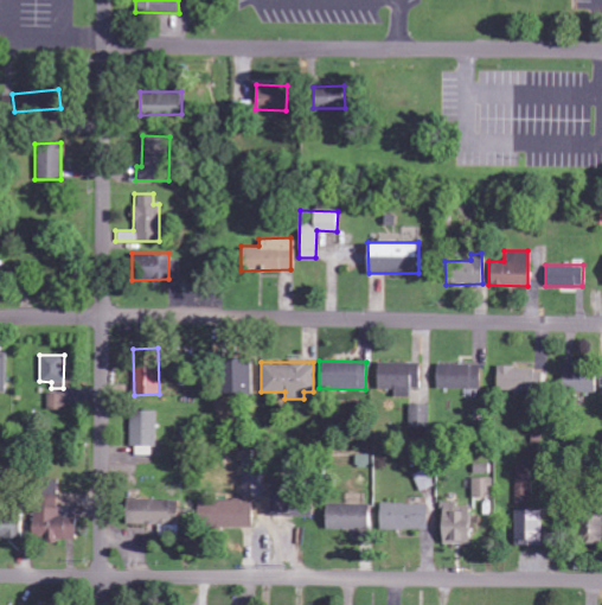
[(479,363),(435,363),(435,387),(479,388),(479,363)]
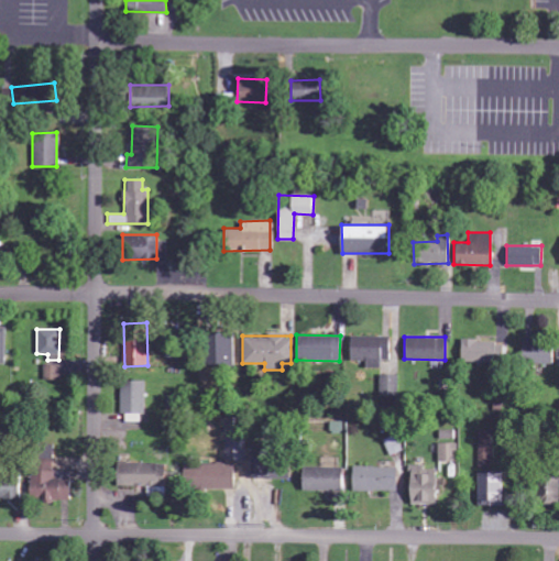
[(372,339),(354,339),(354,359),(373,358),(372,339)]
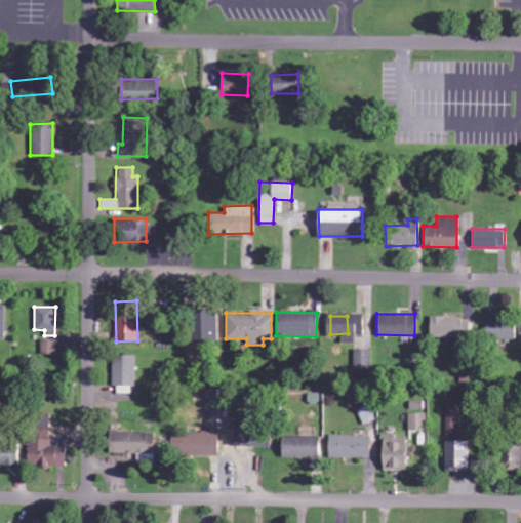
[(429,317),(428,336),(468,337),(468,318),(429,317)]
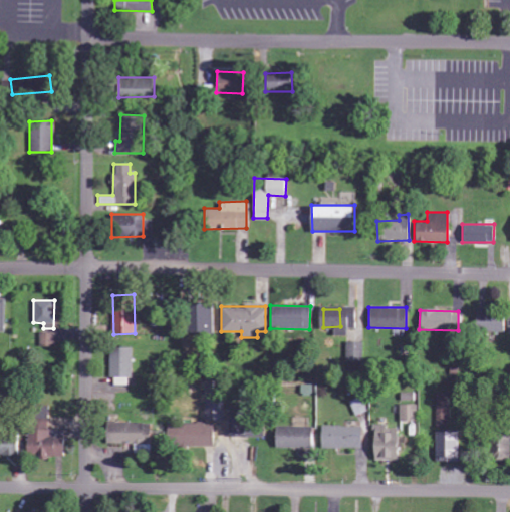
[(503,332),(504,312),(473,311),(473,331),(503,332)]
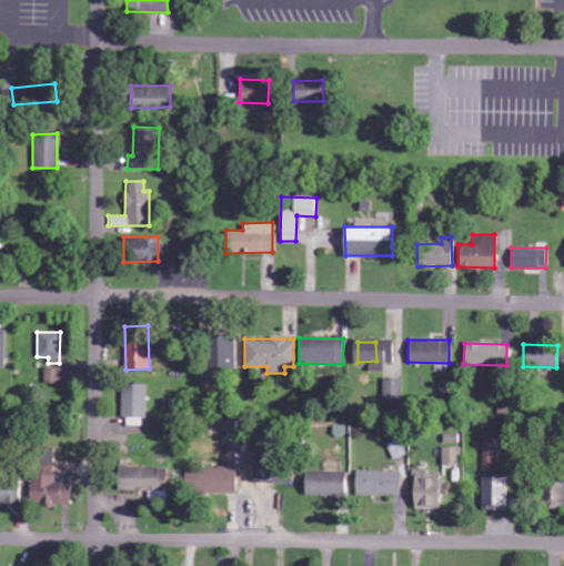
[(42,383),(58,383),(58,367),(42,367),(42,383)]
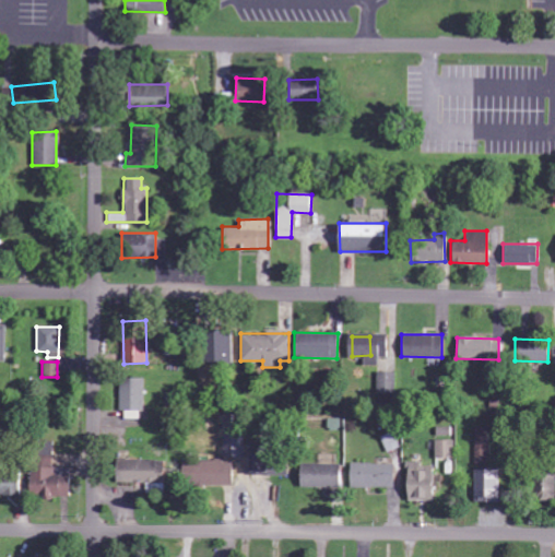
[(119,417),(141,418),(142,378),(120,378),(119,417)]
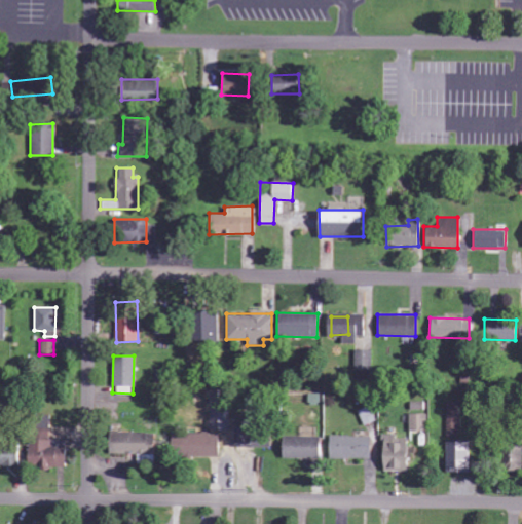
[(208,429),(227,429),(227,390),(208,390),(208,429)]
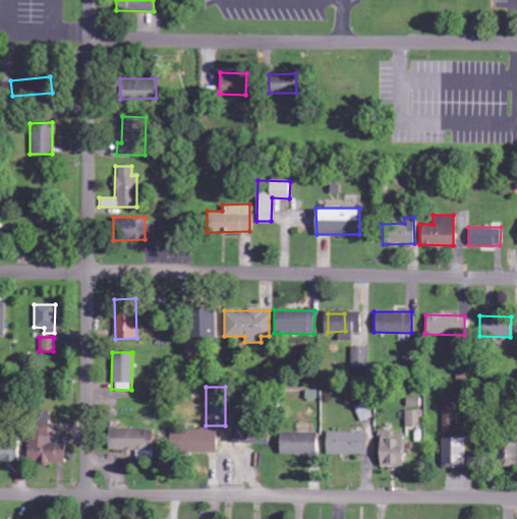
[(439,431),(457,431),(458,397),(439,397),(439,431)]
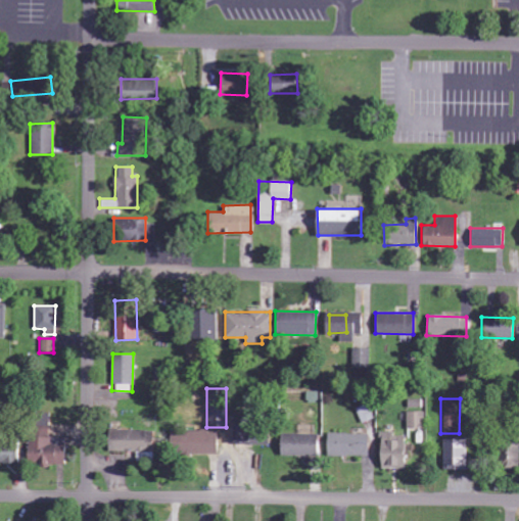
[(405,428),(422,427),(422,411),(404,411),(405,428)]
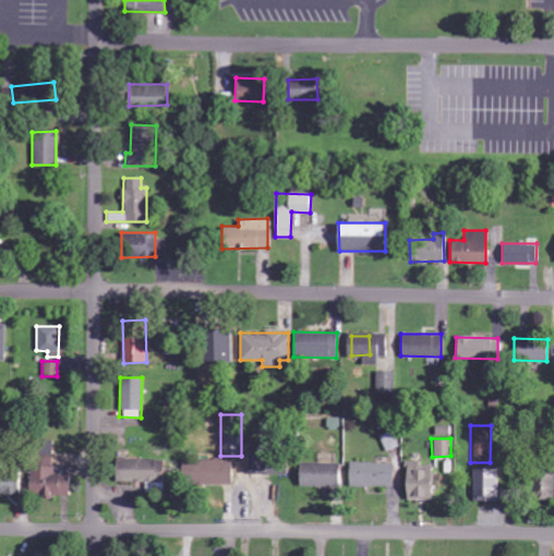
[(285,473),(284,447),(249,448),(249,474),(285,473)]
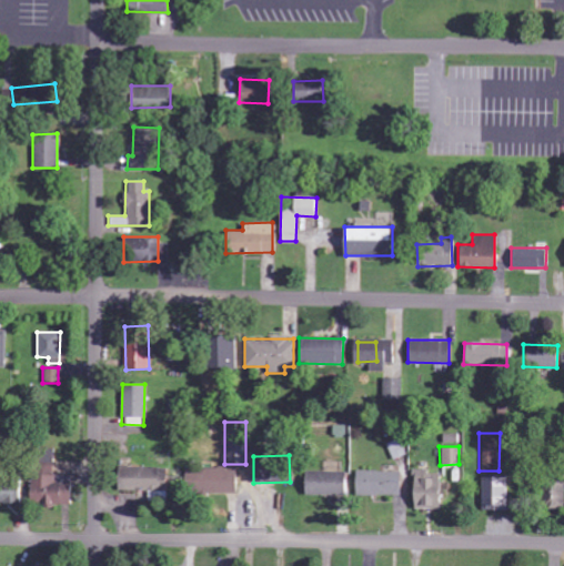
[(165,467),(118,466),(118,489),(165,491),(165,467)]
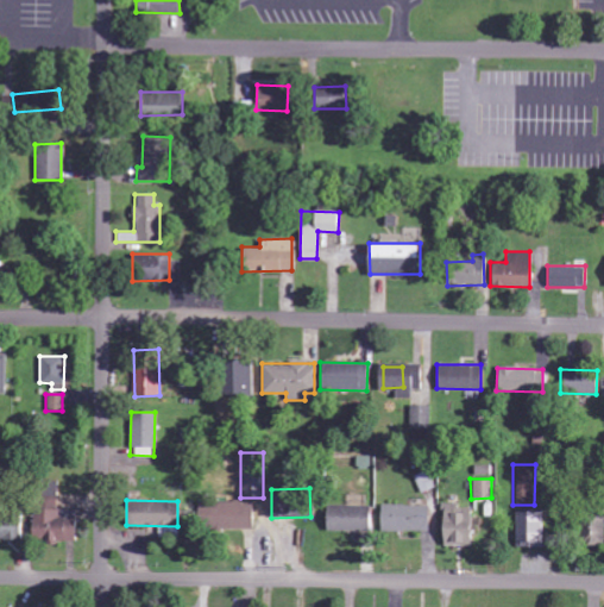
[(251,501),(196,502),(197,530),(252,529),(251,501)]
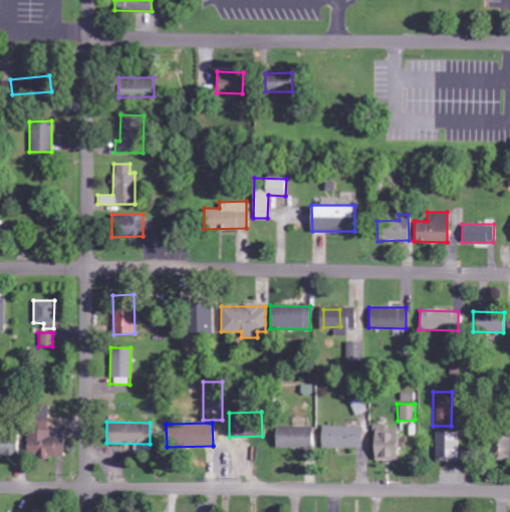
[(372,460),(399,460),(398,428),(385,428),(385,424),(372,424),(372,460)]
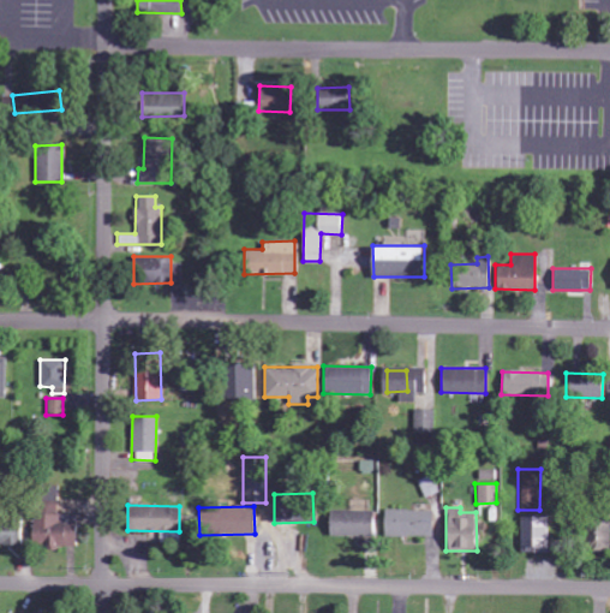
[(383,536),(432,536),(432,510),(383,509),(383,536)]
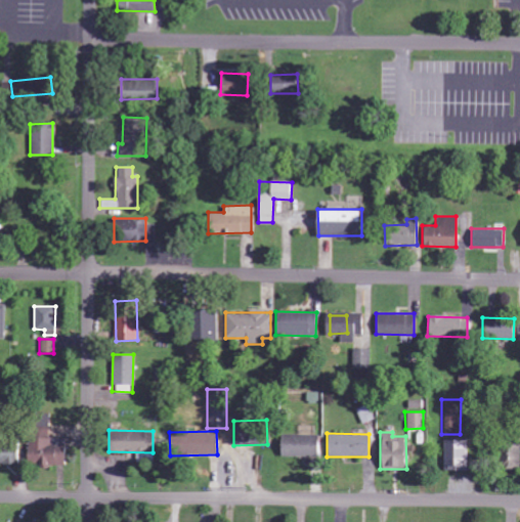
[(318,455),(318,434),(282,434),(280,455),(318,455)]
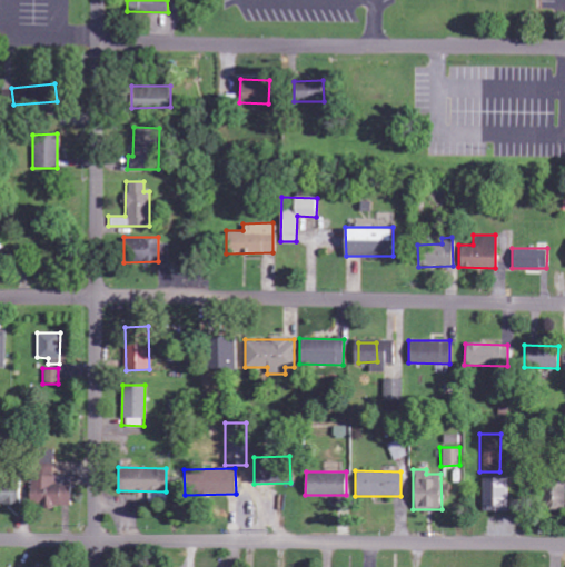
[(70,505),(71,476),(32,476),(31,504),(70,505)]
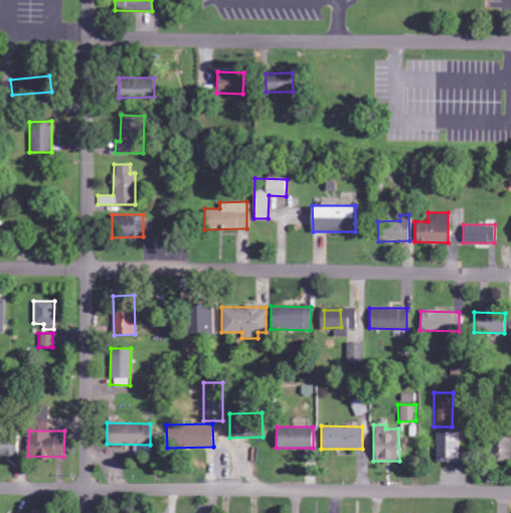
[(458,462),(458,432),(434,433),(435,462),(458,462)]
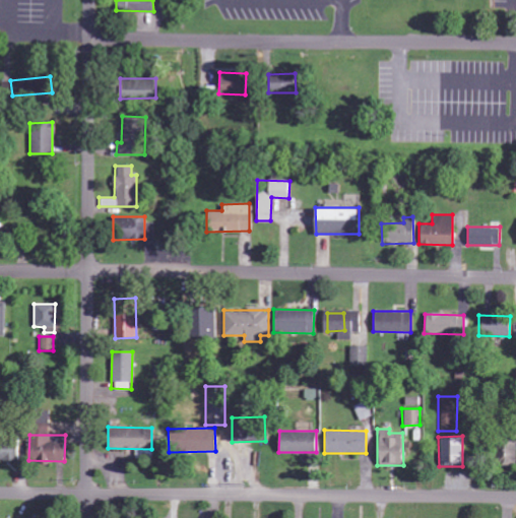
[(514,465),(514,440),(497,440),(496,464),(514,465)]
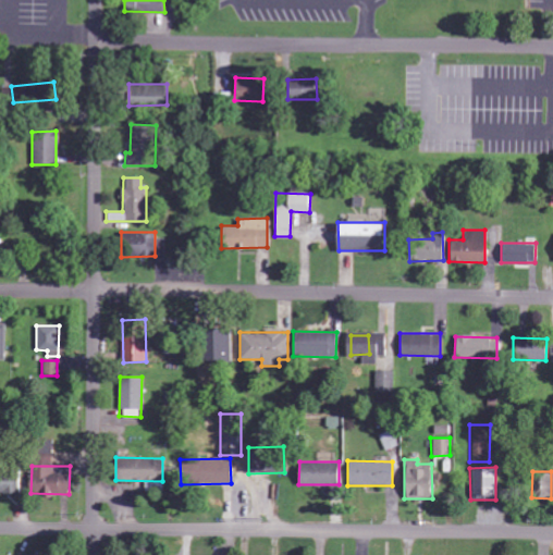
[(20,472),(0,472),(0,492),(20,493),(20,472)]
